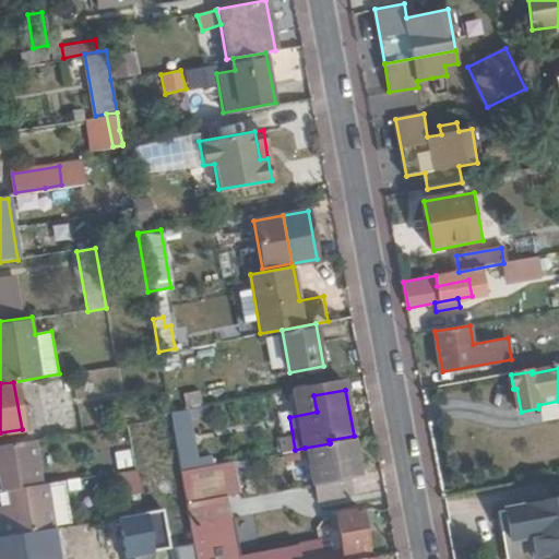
[(168,411),(169,416),(179,471),(195,467),(185,407),(168,411)]
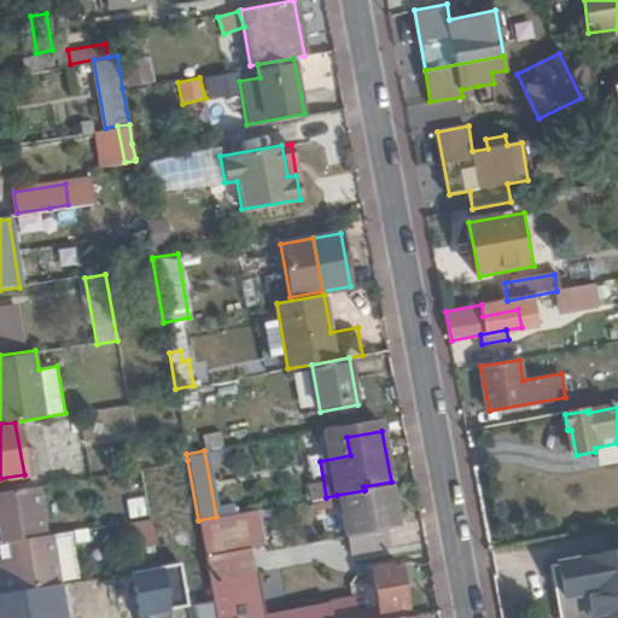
[(51,535),(42,485),(0,491),(0,565),(1,566),(6,593),(66,582),(58,534),(51,535)]
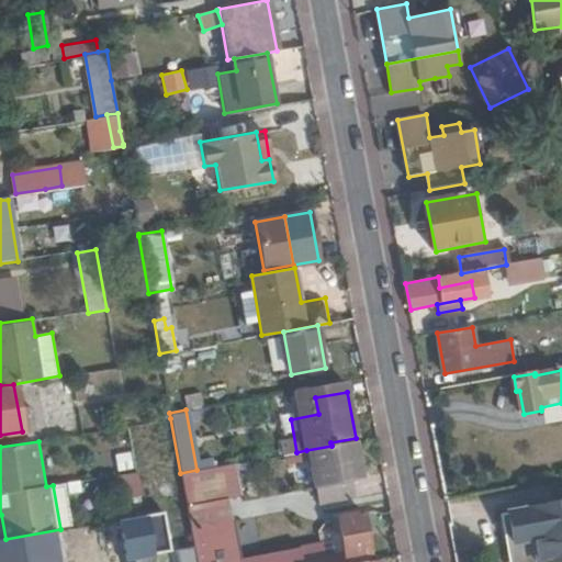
[(332,446),(306,450),(314,489),(323,486),(340,483),(362,479),(356,441),(332,446)]
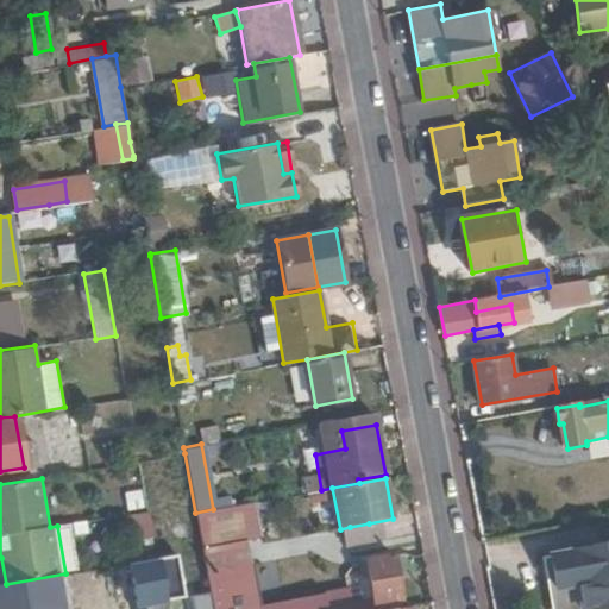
[(150,537),(144,503),(132,504),(135,520),(121,522),(125,540),(150,537)]
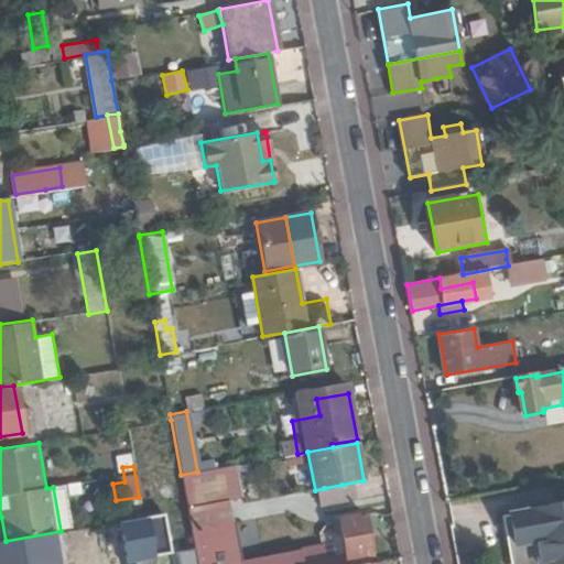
[(197,472),(181,475),(187,512),(220,507),(214,469),(197,472)]
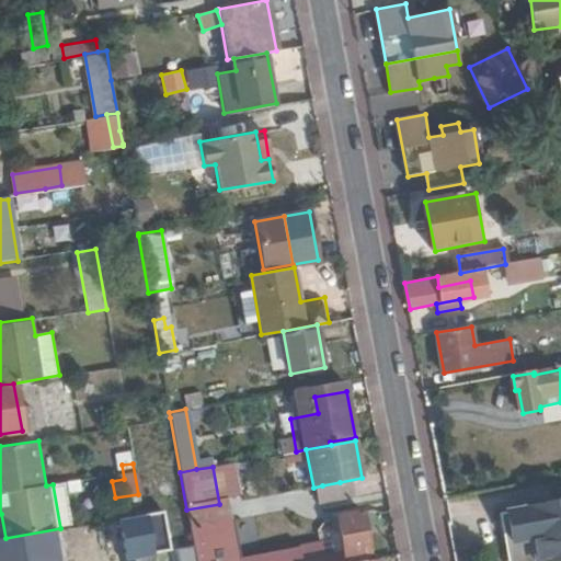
[(322,485),(325,502),(343,499),(340,482),(322,485)]
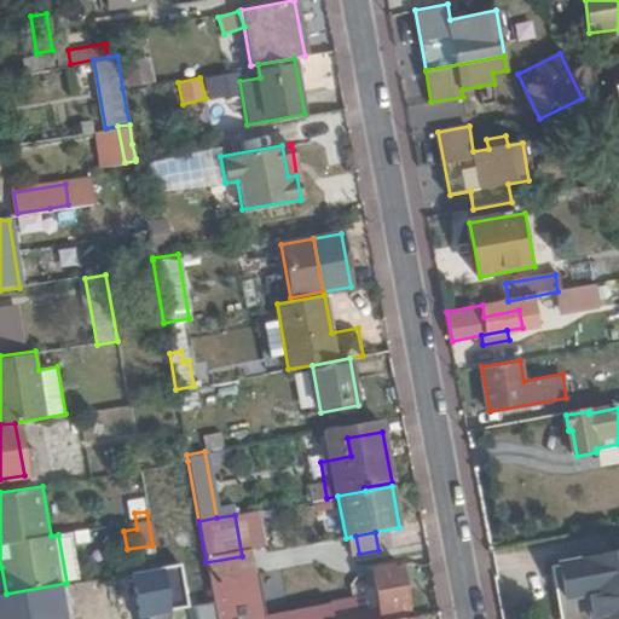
[(618,554),(553,568),(559,601),(567,599),(618,589),(618,554)]
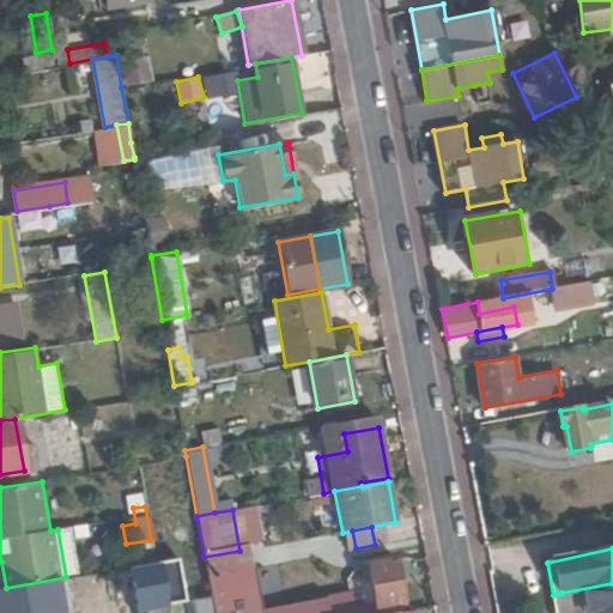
[(240,551),(204,557),(207,575),(242,569),(240,551)]
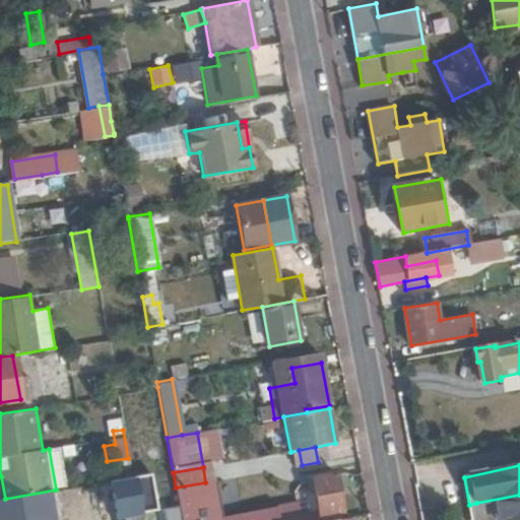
[(270,470),(231,477),(237,512),(276,505),(270,470)]
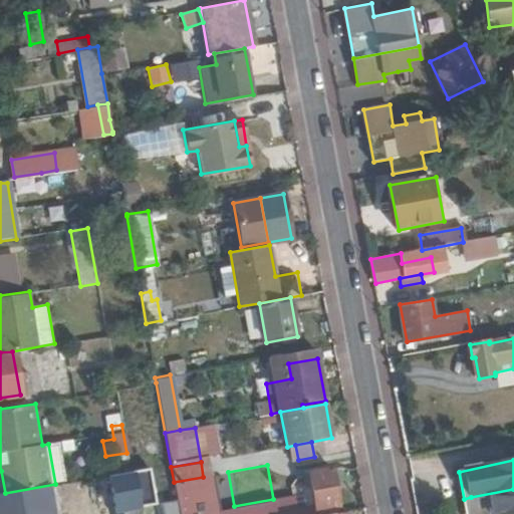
[(309,472),(317,509),(338,505),(330,468),(309,472)]
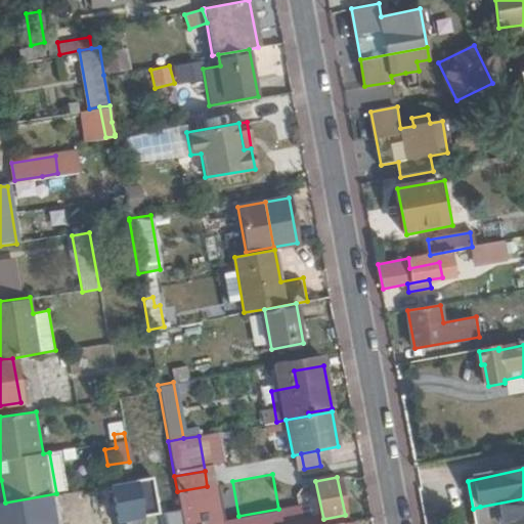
[(140,523),(133,480),(111,484),(117,520),(120,519),(120,523),(140,523)]
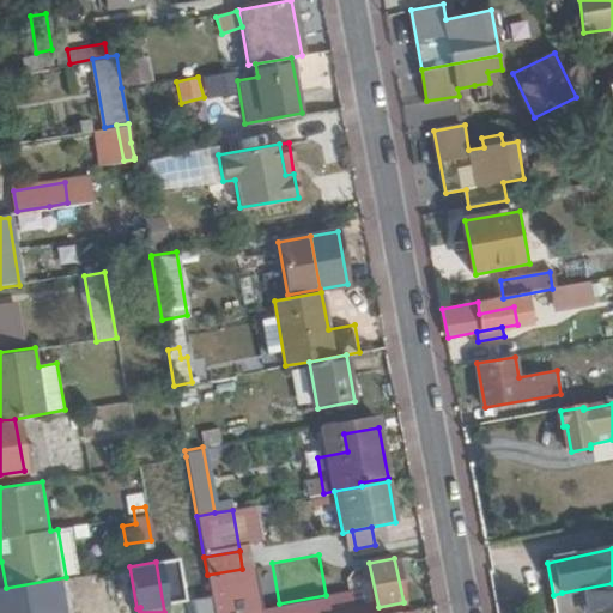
[(242,569),(207,575),(212,602),(213,612),(329,612),(329,611),(326,595),(279,604),(272,563),(242,569)]
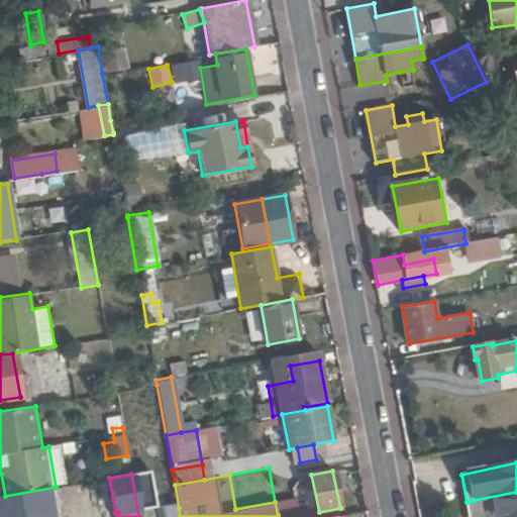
[(516,492),(474,500),(476,516),(507,516),(516,515),(516,492)]
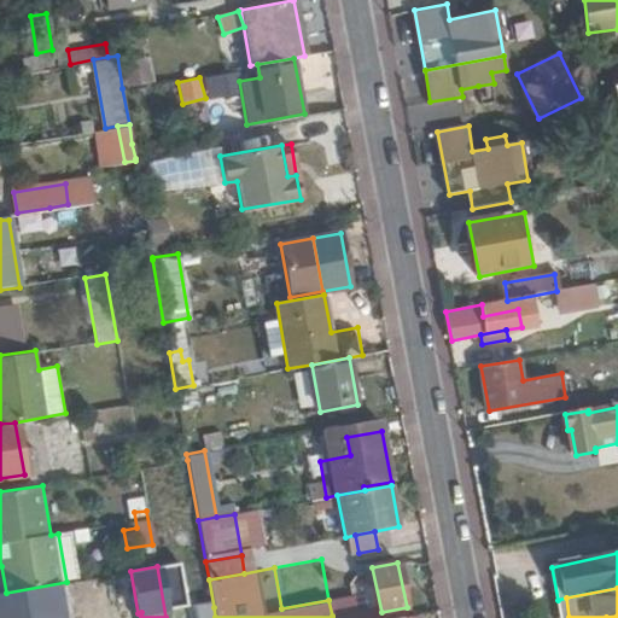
[(569,617),(566,598),(558,600),(560,617),(569,617)]
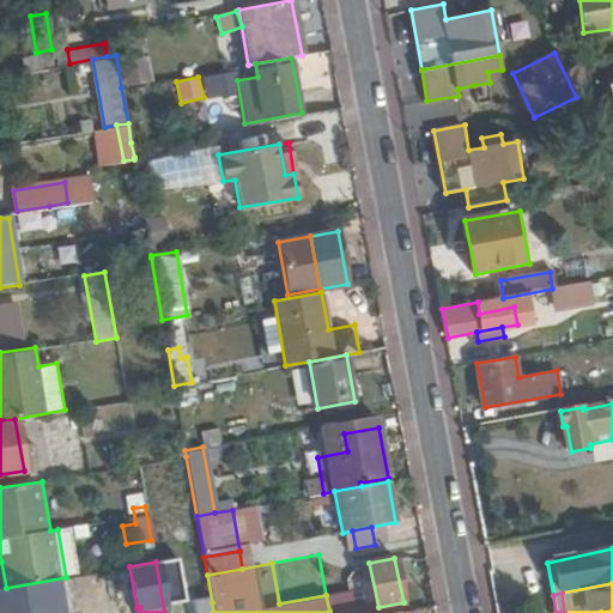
[(213,612),(212,602),(192,606),(193,612),(213,612)]
